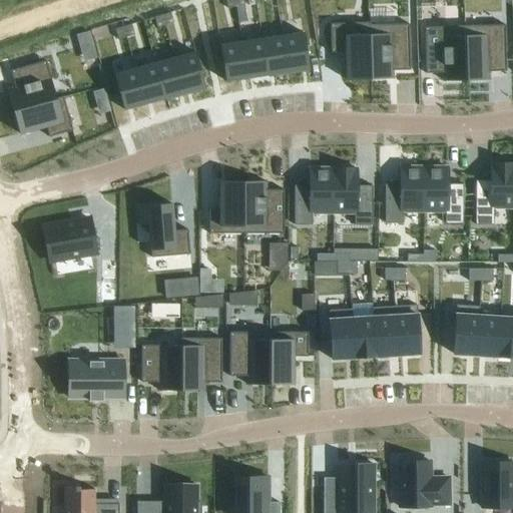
[(233,0),(224,0),(227,10),(236,8),(233,0)]
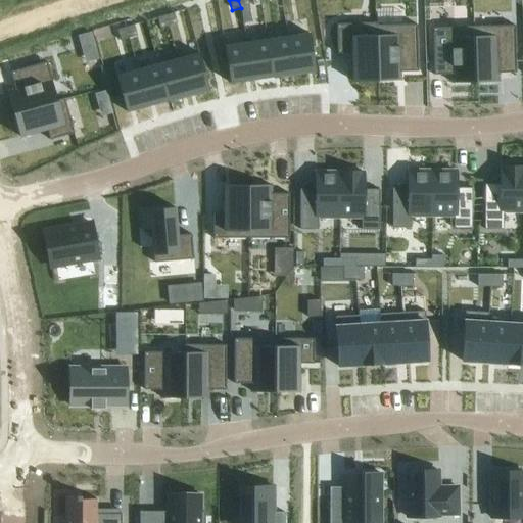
[(174,13),(165,16),(169,27),(177,25),(174,13)]
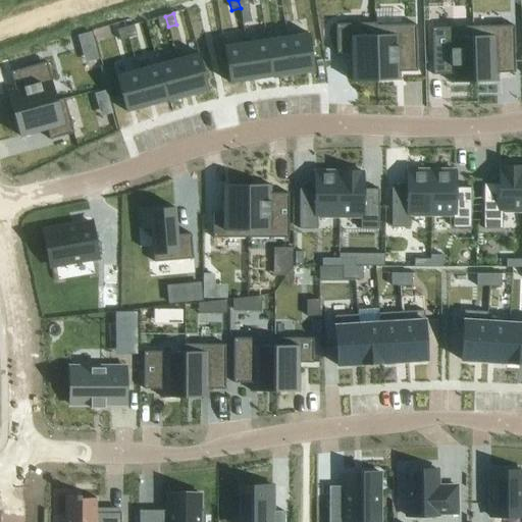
[(165,16),(157,18),(160,30),(168,27),(165,16)]
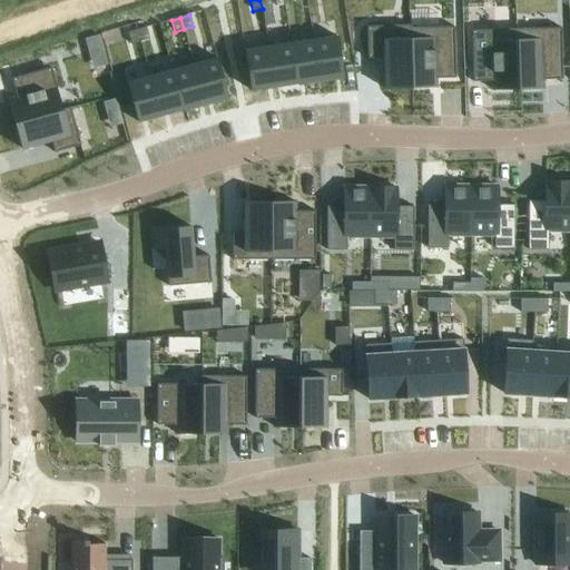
[(384,90),(410,89),(409,29),(410,29),(410,26),(366,28),(367,60),(383,59),(384,90)]
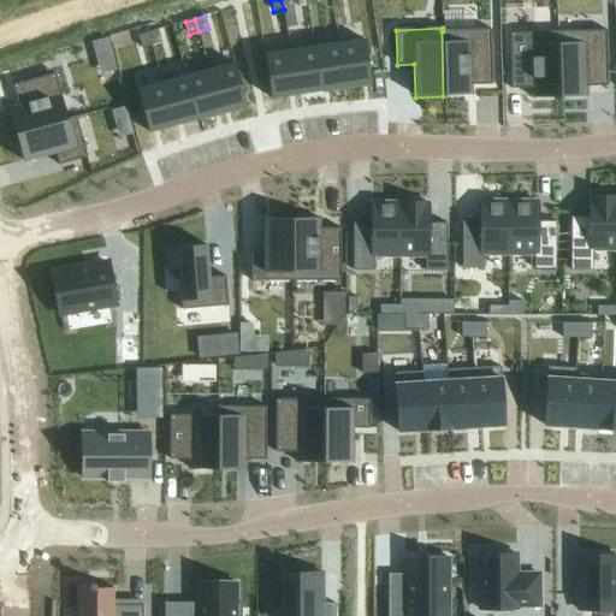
[(442,31),(443,96),(471,95),(471,86),(492,86),(490,29),(443,31),(442,31)]
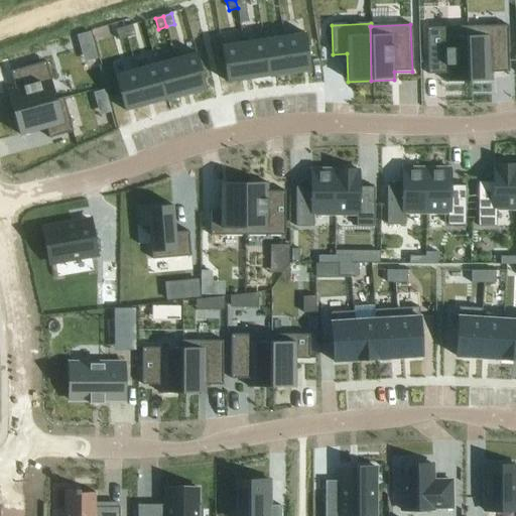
[(132,25),(124,28),(127,38),(135,36),(132,25)]
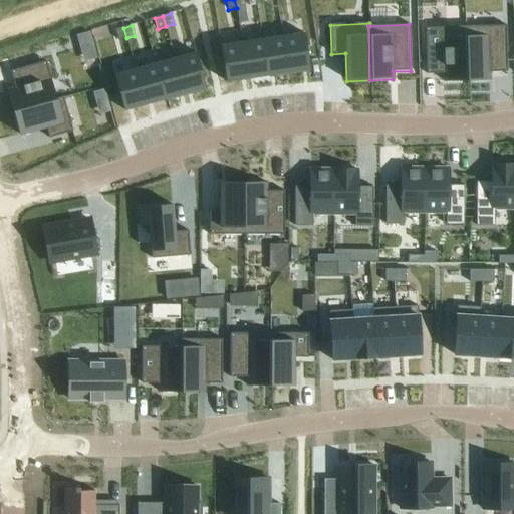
[(465,27),(467,81),(489,80),(489,72),(507,72),(505,25),(465,27)]
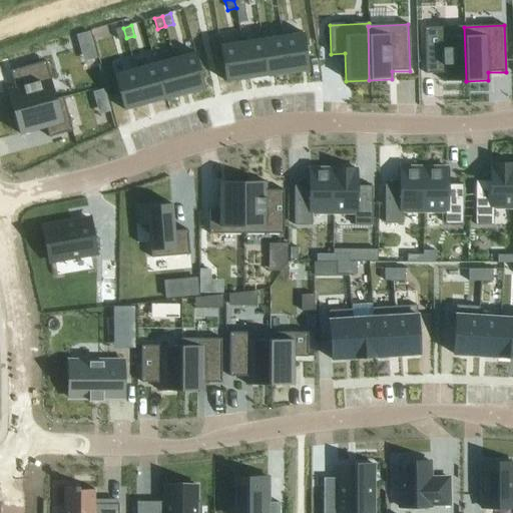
[(443,82),(466,81),(464,27),(424,28),(425,74),(443,74),(443,82)]
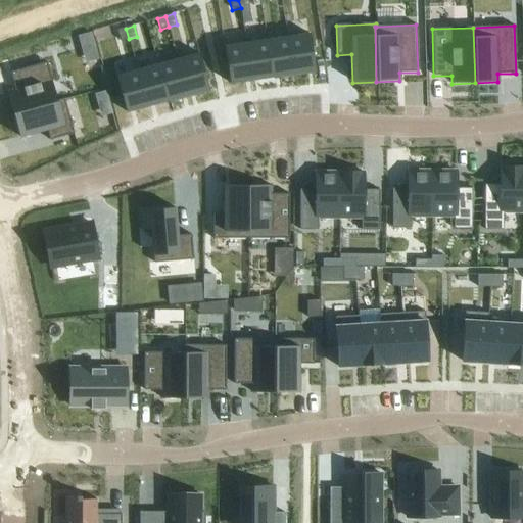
[(126,29),(117,31),(121,42),(129,39),(126,29)]
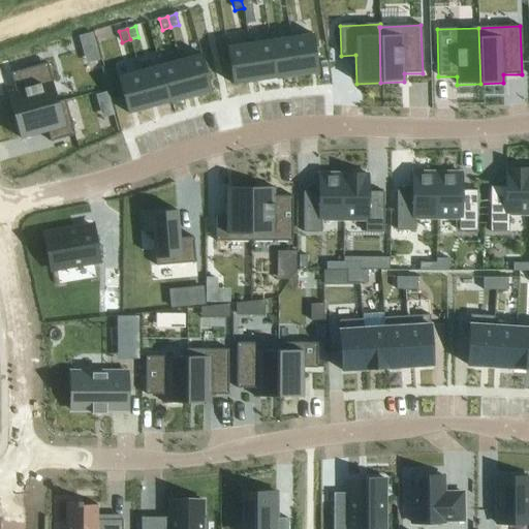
[(291,38),(297,75),(318,72),(313,35),(291,38)]
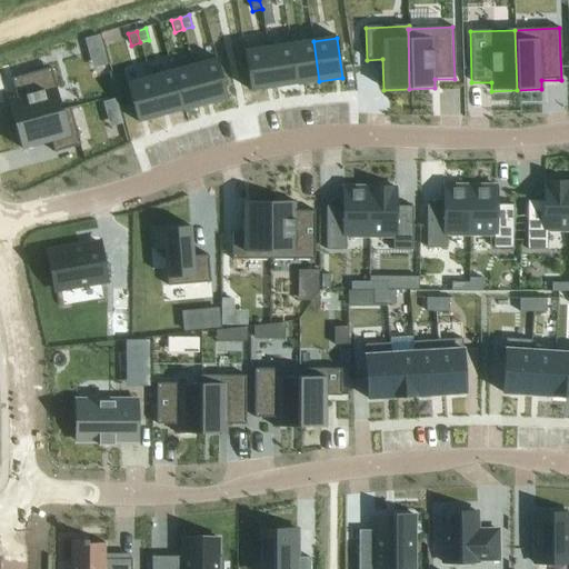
[(313,41),(290,45),(297,85),(319,81),(313,41)]
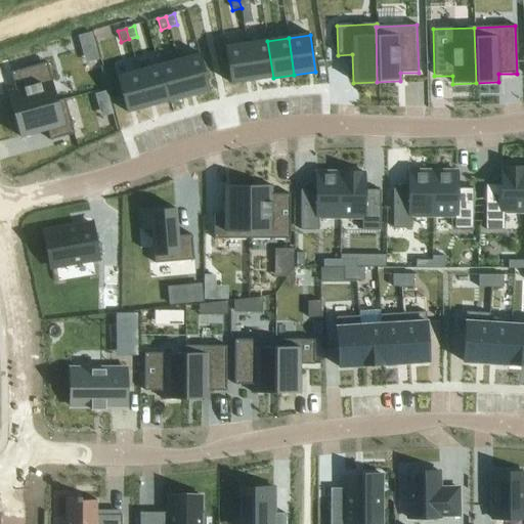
[(267,41),(246,44),(252,81),(273,78),(267,41)]
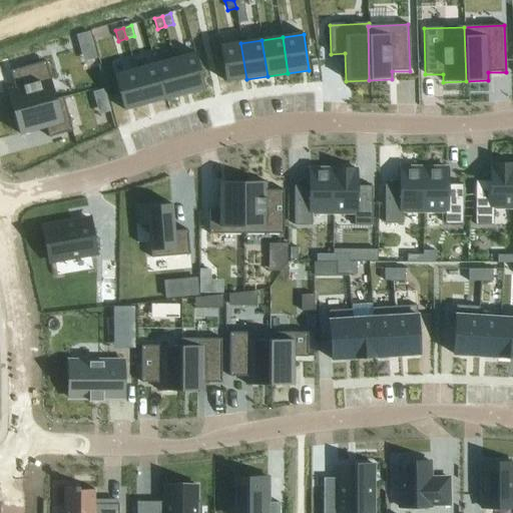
[(240,43),(220,46),(225,82),(246,79),(240,43)]
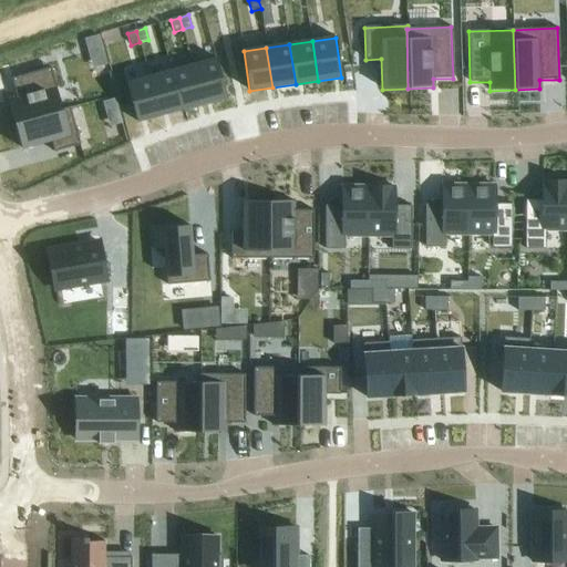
[(204,104),(226,98),(216,59),(194,65),(204,104)]
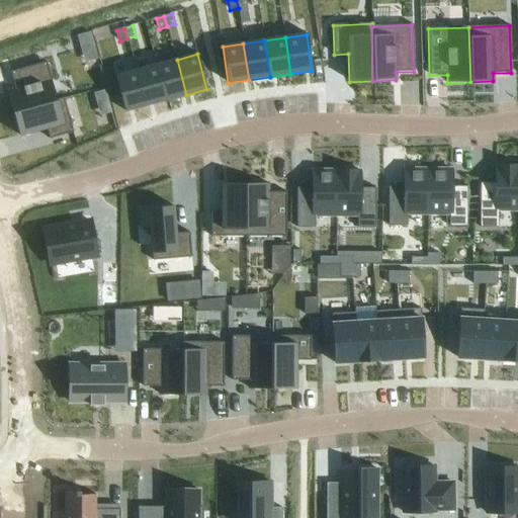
[(177,60),(156,65),(166,100),(186,95),(177,60)]
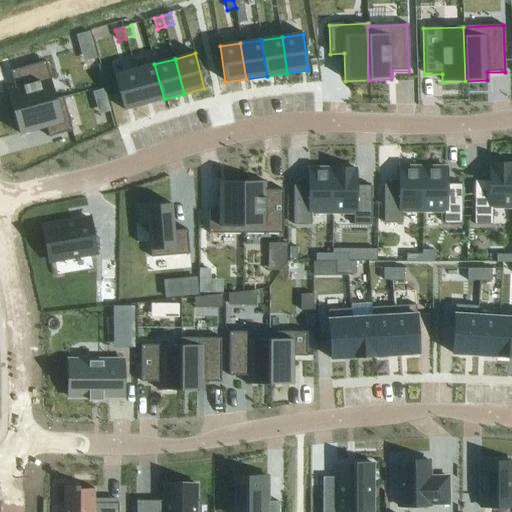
[(11,90),(4,92),(9,113),(53,101),(42,64),(7,73),(11,90)]
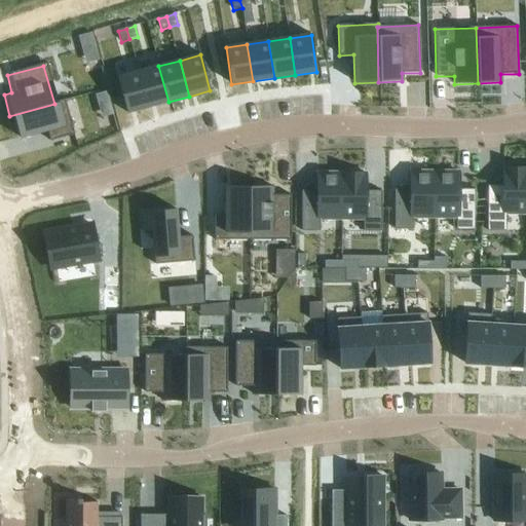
[(158,66),(138,72),(148,108),(168,102),(158,66)]
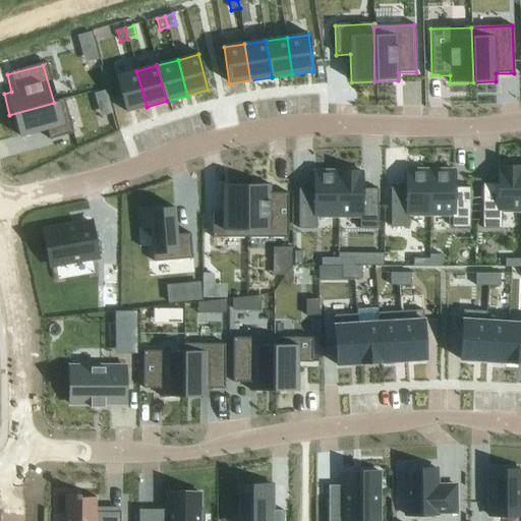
[(125,112),(147,107),(136,71),(116,76),(125,112)]
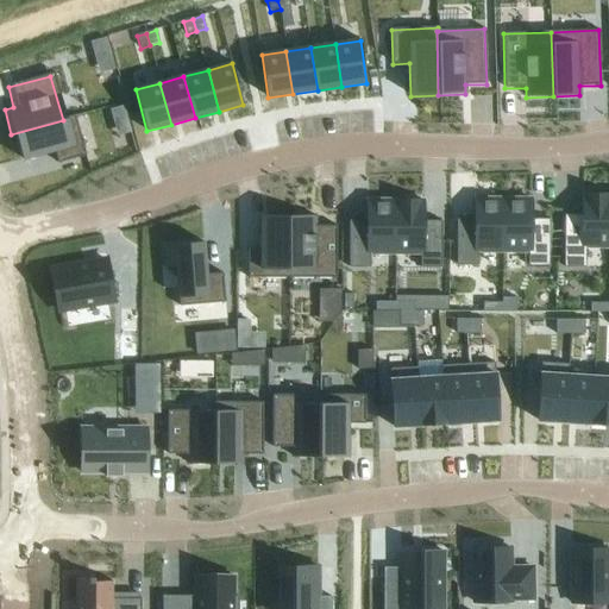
[(114,124),(127,120),(123,106),(111,110),(114,124)]
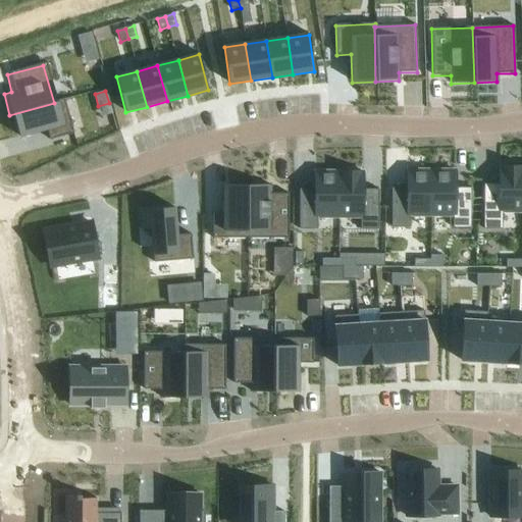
[(54,103),(9,115),(16,139),(43,131),(46,142),(70,135),(61,101),(54,103)]
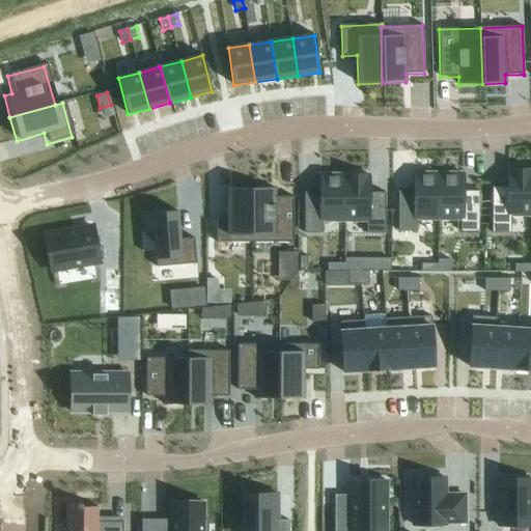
[(510,216),(530,216),(530,169),(508,170),(508,188),(492,188),(492,233),(510,233),(510,216)]
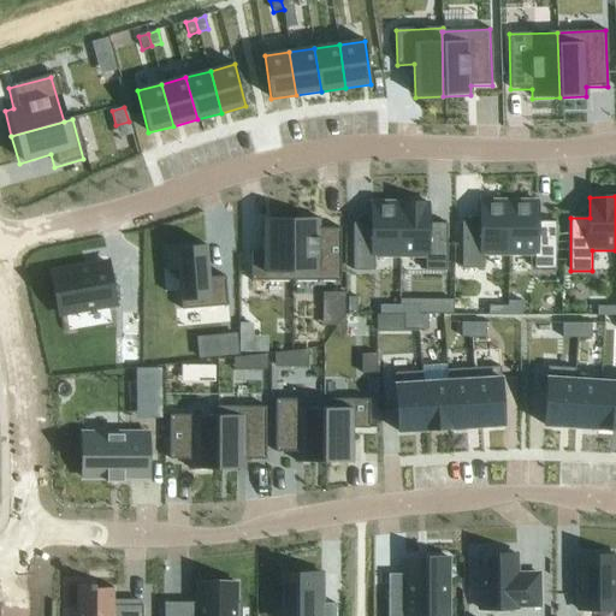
[(483,255),(508,255),(509,217),(509,202),(480,202),(480,221),(462,221),(461,270),(483,270),(483,255)]
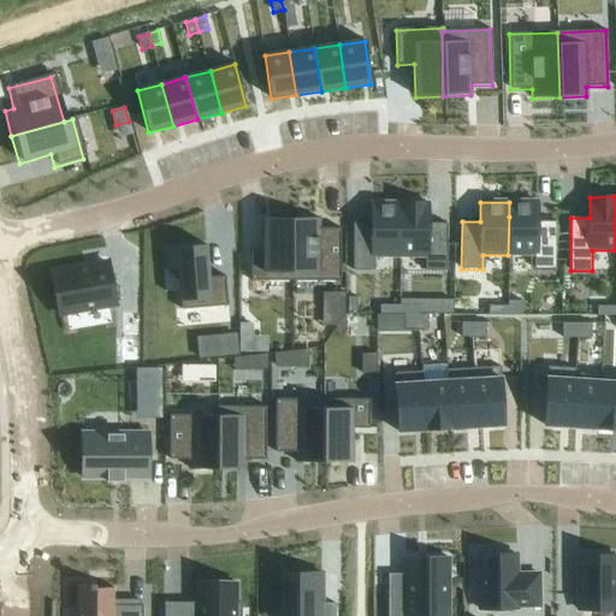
[(509,217),(508,255),(534,255),(534,270),(555,270),(556,223),(537,223),(537,202),(509,202),(509,217)]
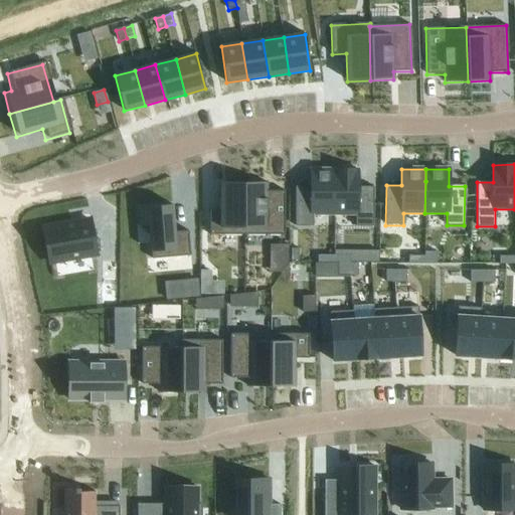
[(313,214),(334,214),(334,170),(311,170),(311,187),(295,187),(295,226),(313,226),(313,214)]
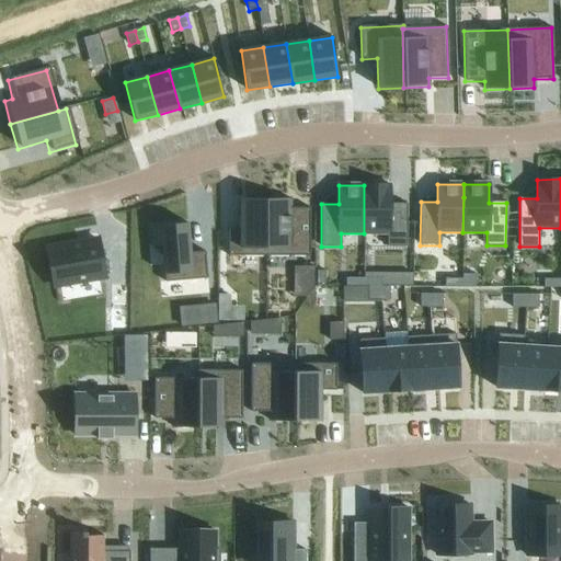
[(364,185),(364,233),(387,233),(387,247),(407,247),(407,204),(390,204),(390,185),(364,185)]
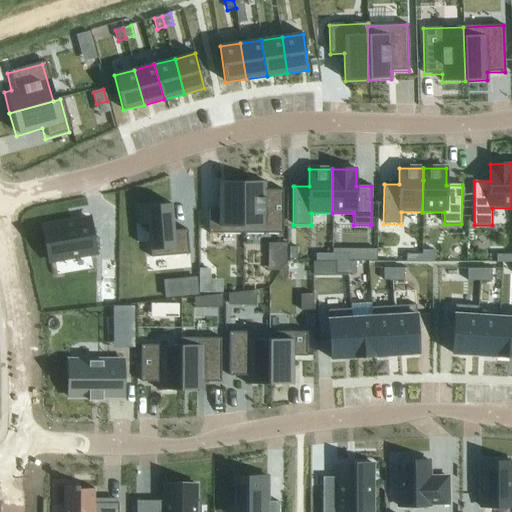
[(209,211),(209,236),(243,236),(243,228),(243,184),(219,184),(219,211),(209,211)]
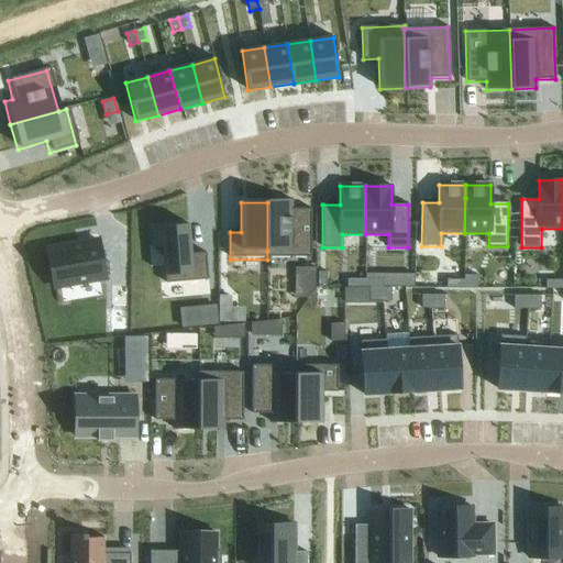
[(267,202),(267,251),(310,252),(310,211),(290,211),(290,202),(267,202)]
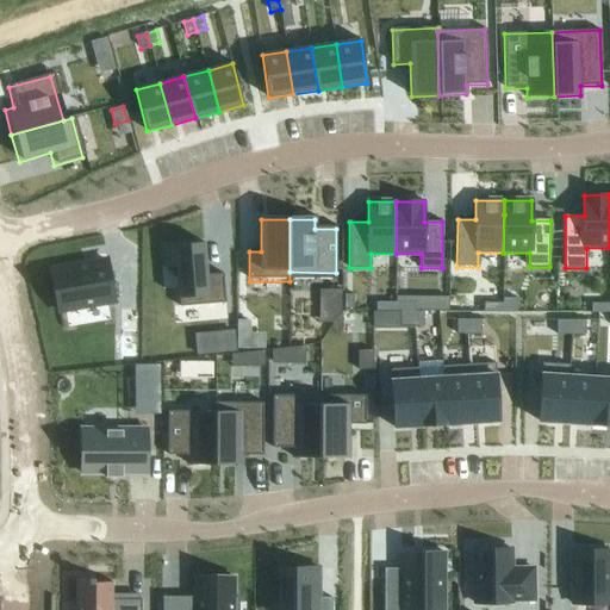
[(200,242),(159,244),(161,266),(172,266),(174,297),(217,294),(216,273),(201,274),(200,242)]
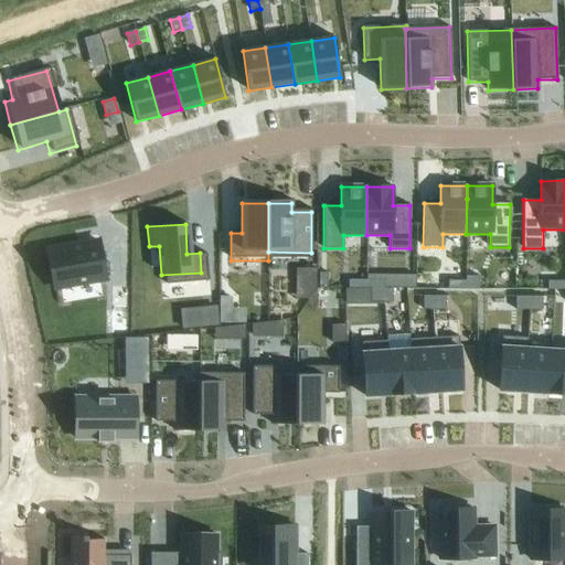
[(106,279),(99,243),(48,252),(54,288),(106,279)]
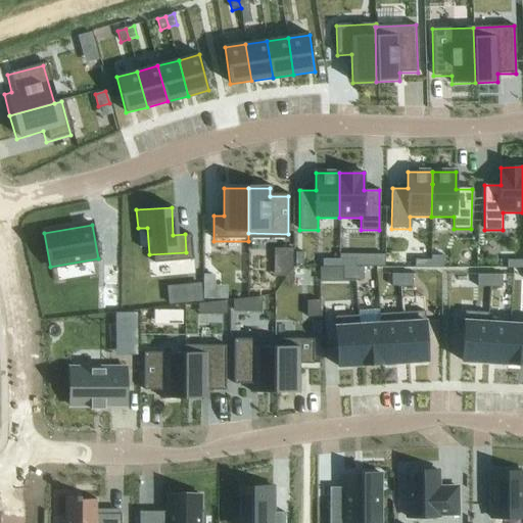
[(429,269),(443,269),(444,256),(431,255),(431,260),(429,260),(429,269)]
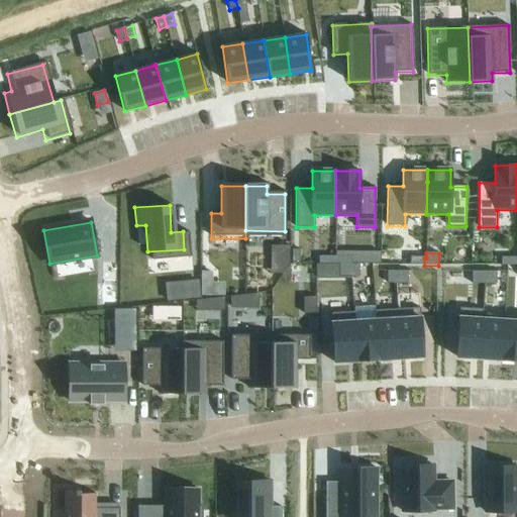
[(319,265),(319,266),(335,266),(335,265),(335,256),(319,256),(319,265)]
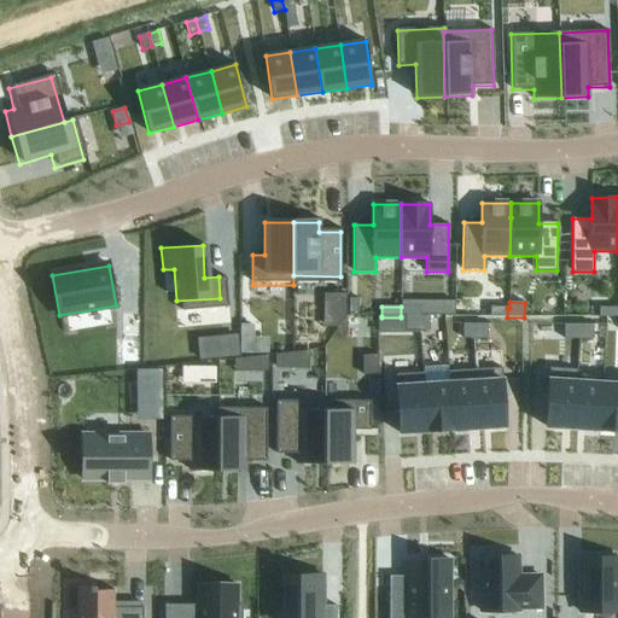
[(401,316),(401,318),(406,318),(418,318),(420,318),(420,316),(420,307),(401,307),(401,316)]
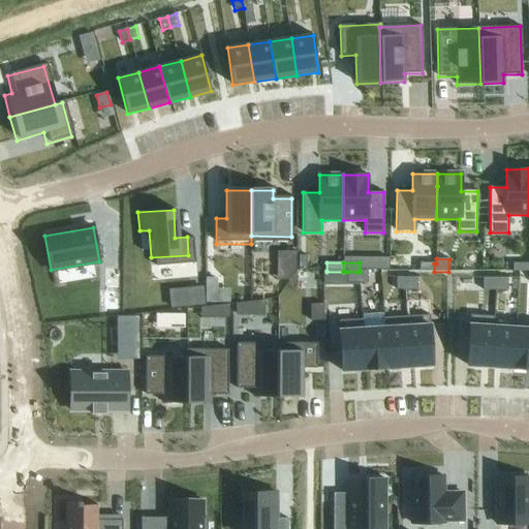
[(419,272),(434,272),(434,263),(419,262),(419,272)]
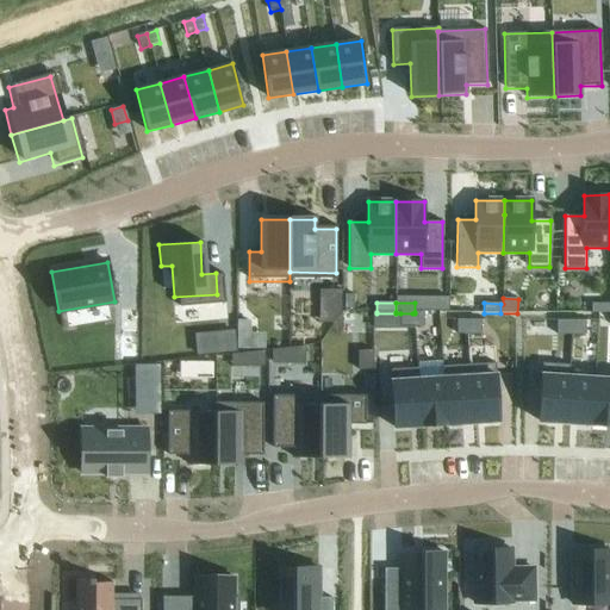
[(591,313),(592,313),(608,313),(608,304),(591,304),(591,313)]
